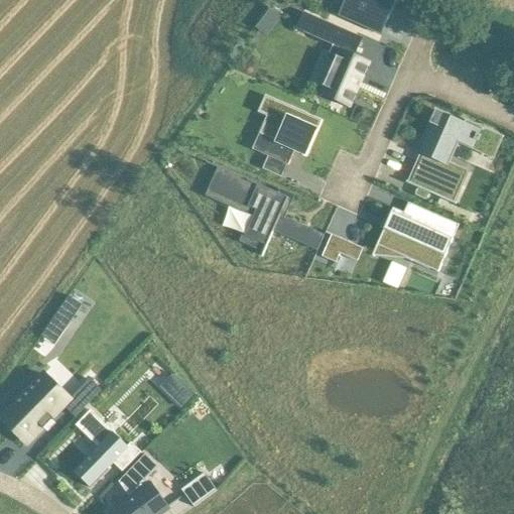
[(346,0),(340,14),(339,16),(371,30),(378,15),(385,18),(393,0),(346,0)]
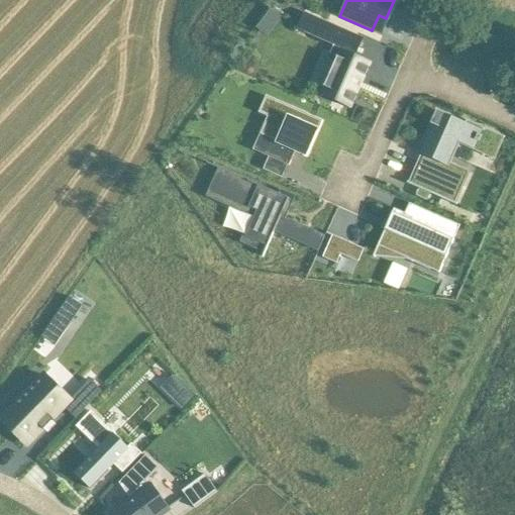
[(302,11),(296,23),(314,31),(313,34),(332,42),(331,42),(325,58),(333,61),(318,93),(320,94),(320,93),(347,104),(346,106),(348,106),(350,101),(352,101),(355,94),(354,93),(363,74),(365,74),(368,66),(366,66),(368,61),(367,61),(353,55),(347,53),(354,34),(302,11)]
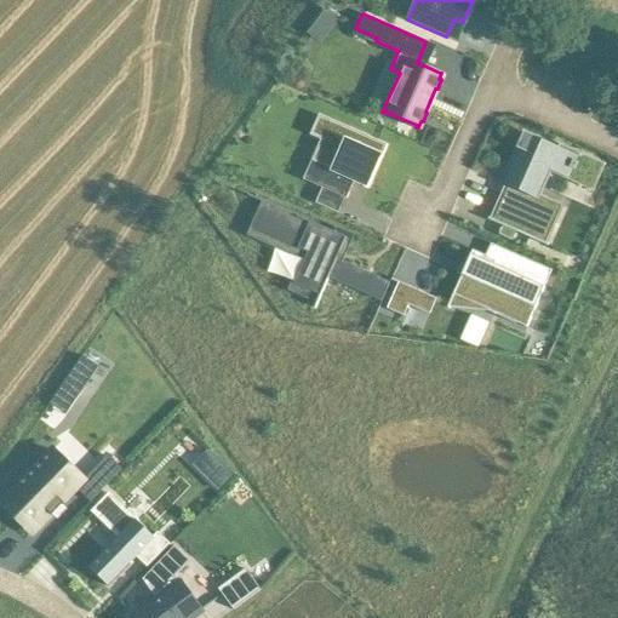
[(318,113),(308,133),(324,139),(314,160),(319,161),(310,182),(344,196),(353,177),(367,183),(384,143),(318,113)]
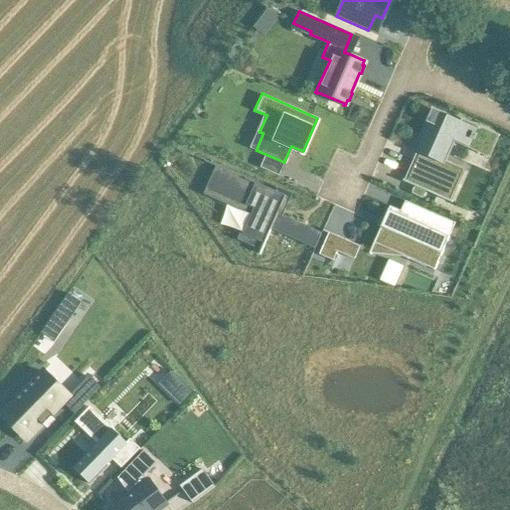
[(402,178),(401,179),(414,185),(424,190),(450,201),(451,199),(450,199),(448,198),(462,168),(442,160),(452,139),(468,145),(471,138),(472,139),(475,132),(474,132),(476,126),(477,125),(460,117),(458,121),(431,109),(413,150),(420,153),(416,161),(413,159),(404,179),(402,178)]
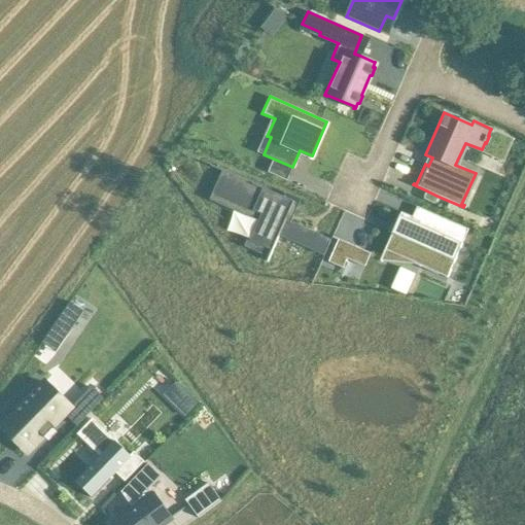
[(209,164),(209,165),(220,170),(224,171),(214,193),(259,213),(248,239),(270,249),(267,256),(265,259),(266,260),(277,235),(310,249),(317,233),(289,220),(284,218),(292,200),(282,196),(209,164)]
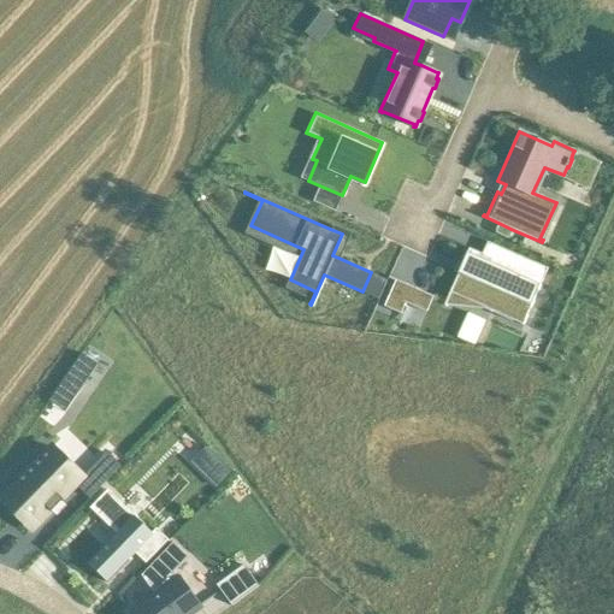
[(467,247),(442,303),(444,305),(447,300),(474,302),(494,311),(493,312),(511,319),(512,318),(521,323),(538,283),(532,281),(539,266),(545,269),(547,266),(486,241),(485,242),(489,243),(484,254),(467,247)]
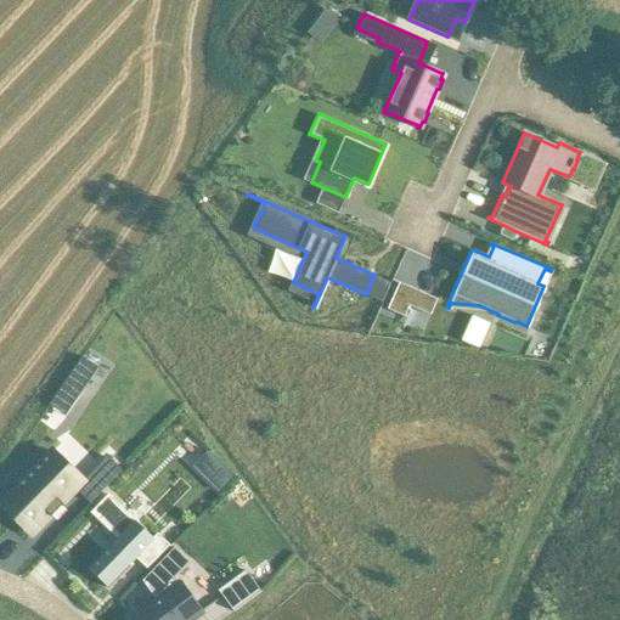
[(413,249),(409,264),(439,274),(444,259),(413,249)]
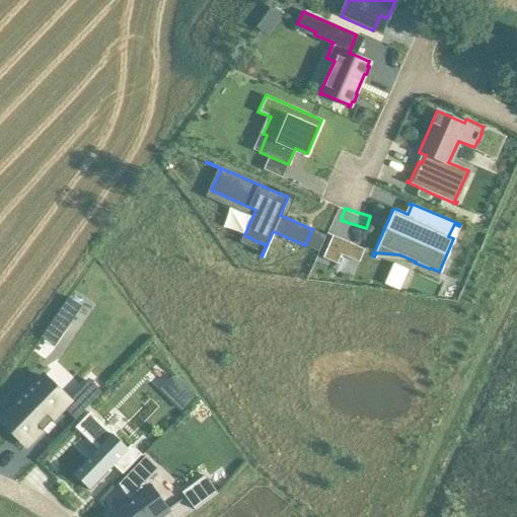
[(68,296),(52,319),(65,328),(81,305),(68,296)]
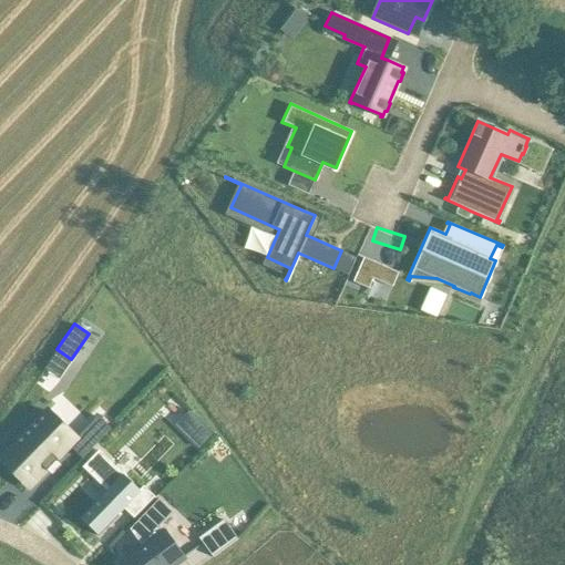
[(47,410),(0,458),(29,485),(44,469),(45,470),(57,459),(55,458),(68,444),(81,456),(110,428),(96,414),(74,438),(47,410)]
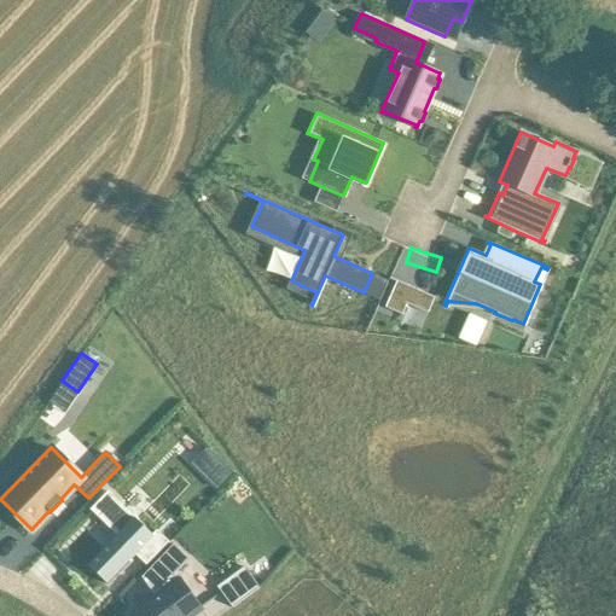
[(220,463),(205,476),(216,487),(231,472),(220,463)]
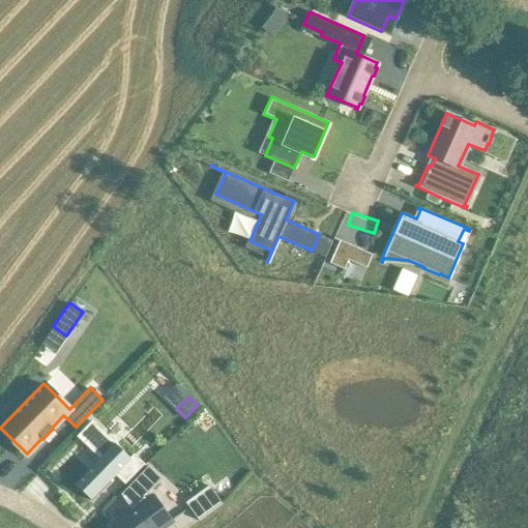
[(99,458),(75,484),(91,499),(115,474),(124,482),(143,463),(134,452),(129,457),(91,419),(77,435),(99,458)]
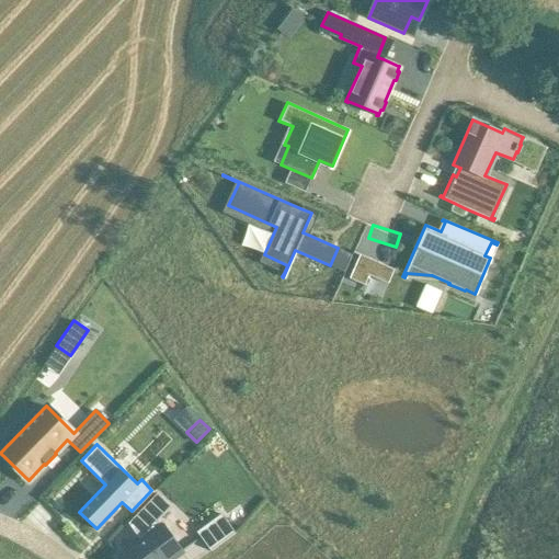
[(140,540),(118,556),(121,558),(170,558),(181,551),(162,524),(161,525),(157,520),(170,505),(157,492),(127,523),(140,540)]
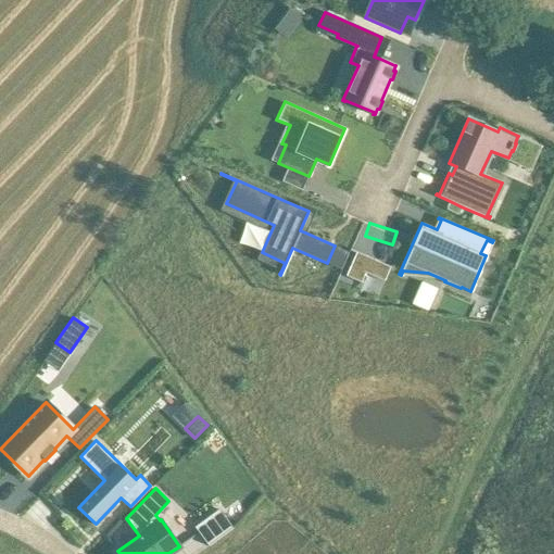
[(218,508),(194,526),(208,544),(233,527),(218,508)]
